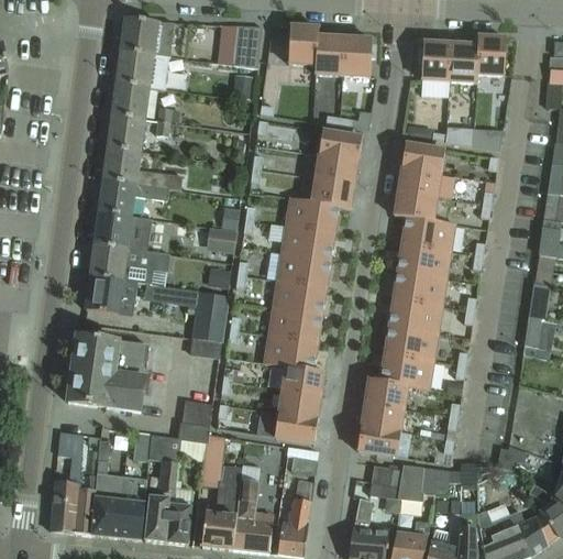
[(120,52),(167,57),(173,22),(157,21),(125,17),(120,52)]
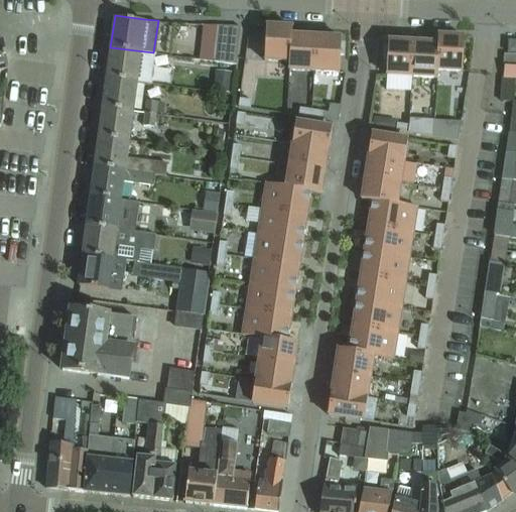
[(265,23),(264,57),(288,58),(289,58),(291,32),(291,24),(266,22),(265,23)]
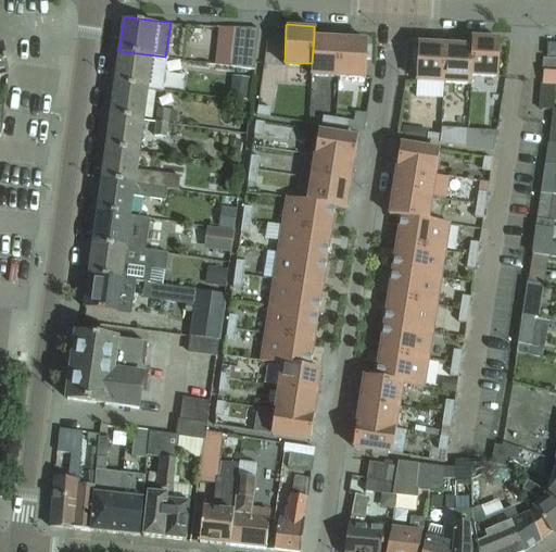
[(258,26),(234,25),(231,64),(256,66),(258,26)]
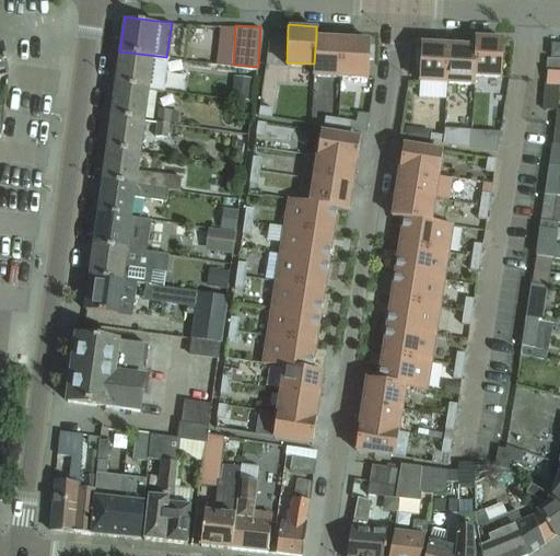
[(313,64),(312,72),(314,72),(340,74),(342,36),(316,35),(314,64),(313,64)]
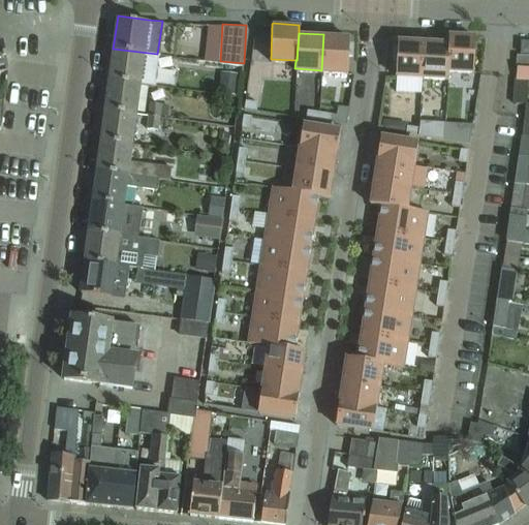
[(447,41),(446,68),(447,68),(473,70),(475,34),(448,33),(447,41)]
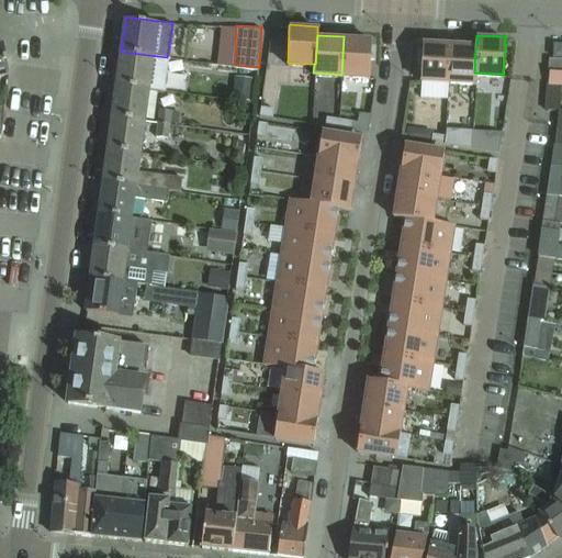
[(344,36),(341,75),(369,76),(370,56),(373,57),(374,43),(371,43),(371,37),(344,36)]
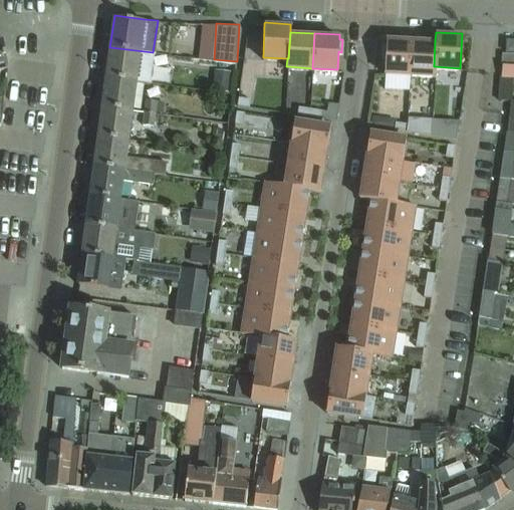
[(513,37),(506,38),(505,49),(513,49),(513,37)]
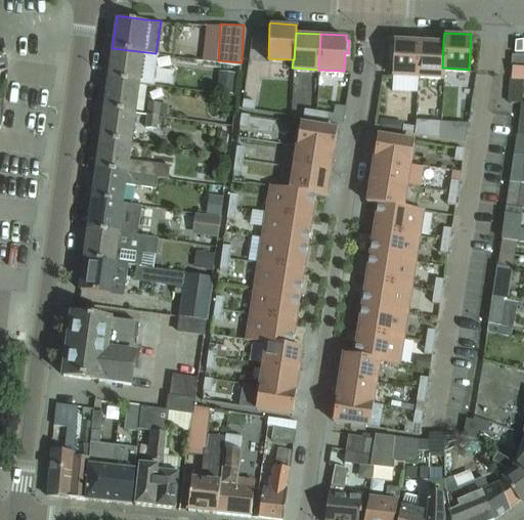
[(420,39),(418,75),(443,76),(443,68),(442,68),(443,41),(420,39)]
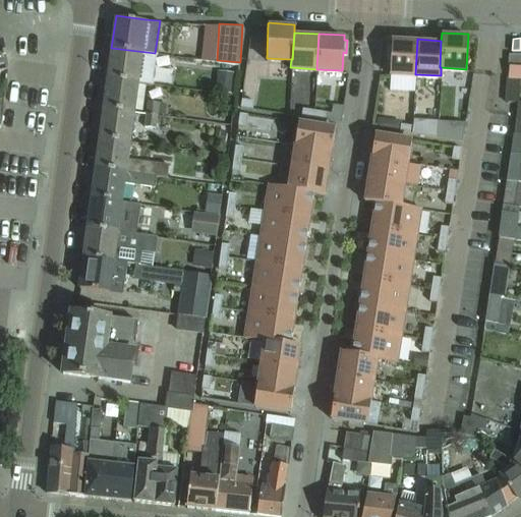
[(414,75),(415,42),(390,41),(389,72),(389,74),(414,75)]
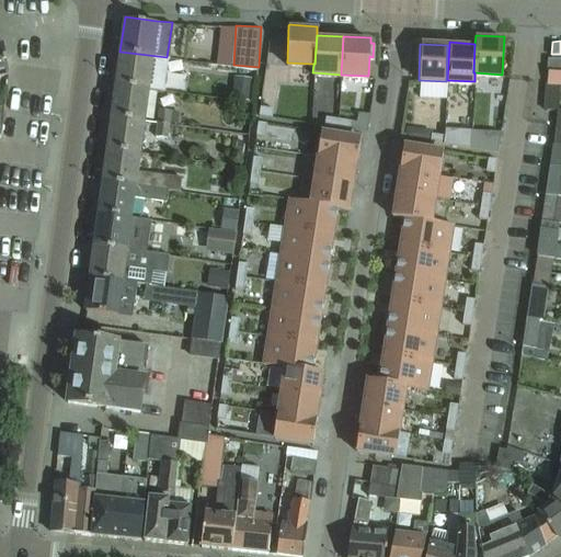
[(162,87),(167,57),(119,52),(115,84),(148,88),(148,86),(162,87)]
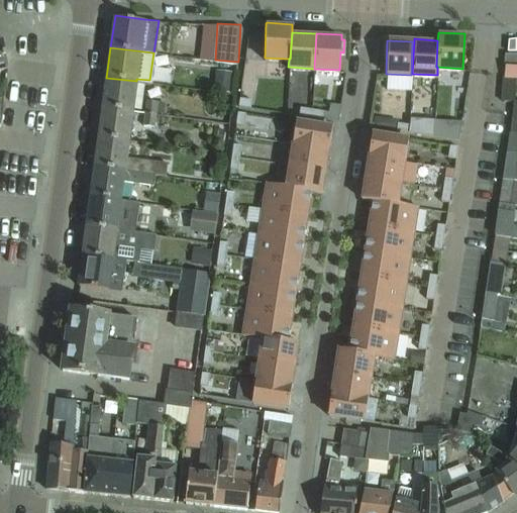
[(516,54),(504,54),(504,65),(516,65),(516,54)]
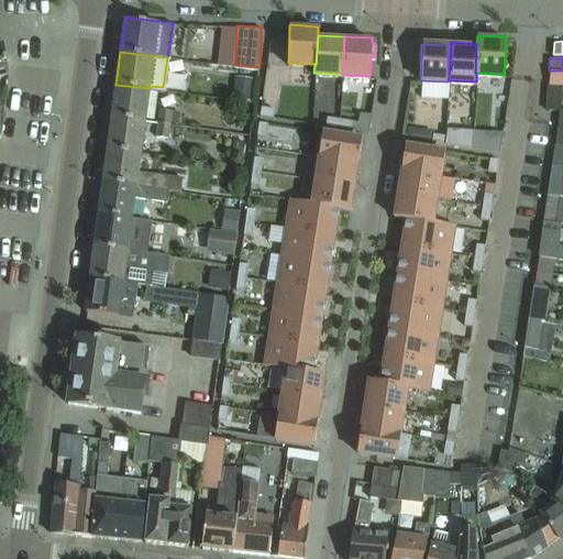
[(242,75),(240,96),(251,98),(254,77),(242,75)]
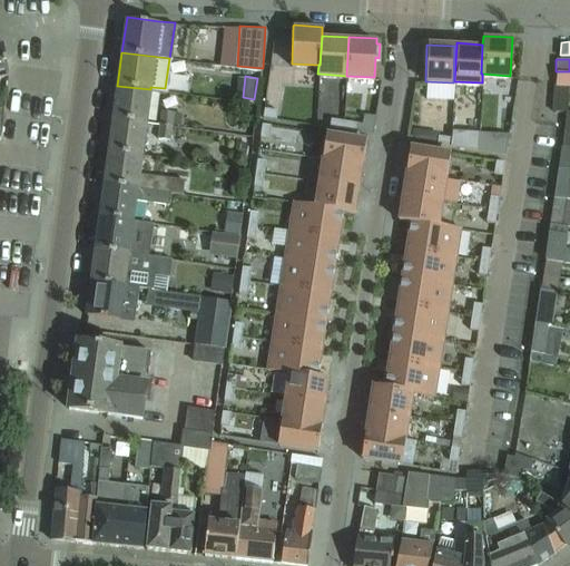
[(146,123),(150,89),(117,86),(112,118),(146,123)]
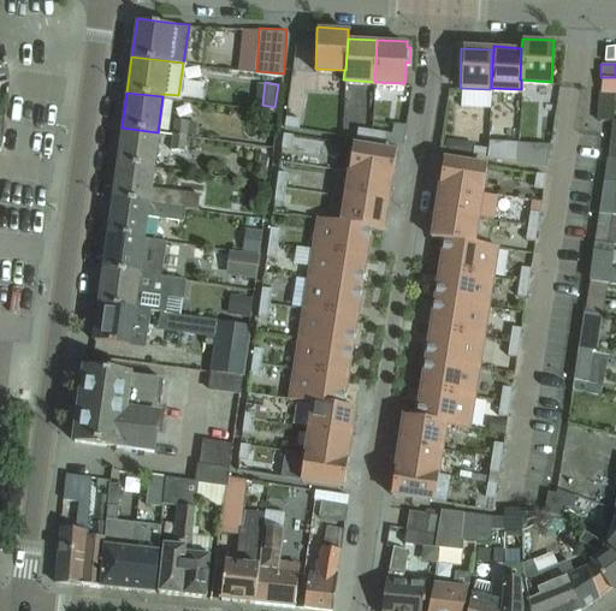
[(286,113),(285,123),(298,125),(301,117),(286,113)]
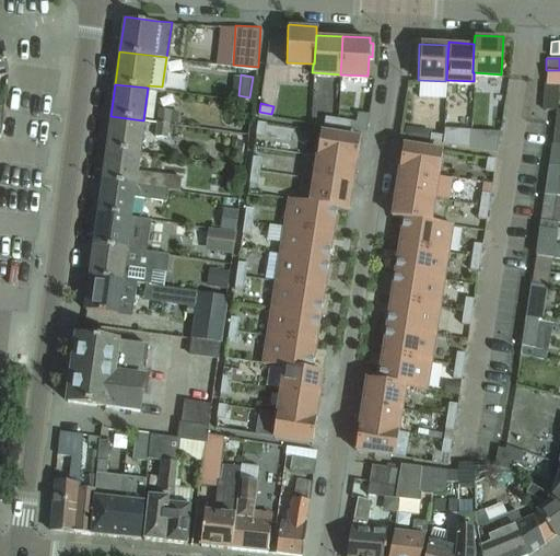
[(155,122),(168,124),(171,107),(158,106),(155,122)]
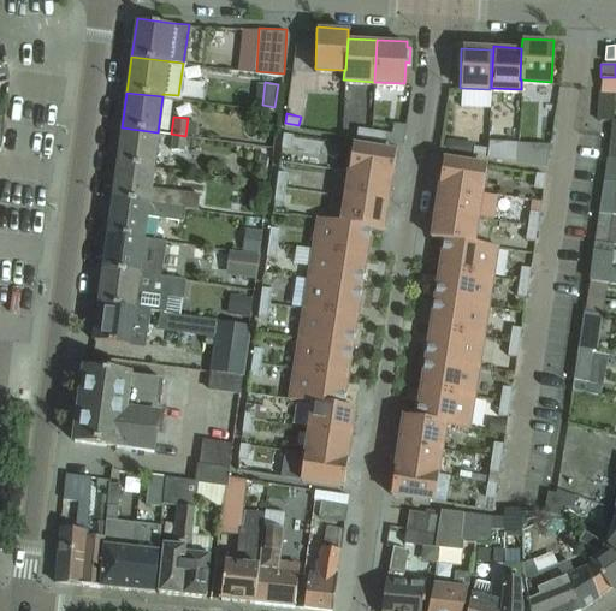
[(369,137),(372,128),(357,125),(356,135),(369,137)]
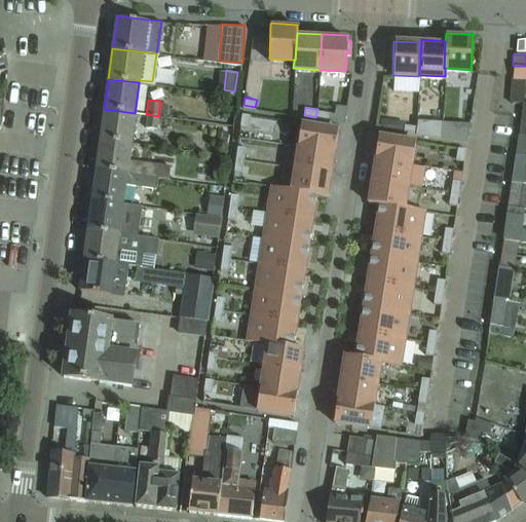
[(130,143),(135,113),(104,109),(100,140),(130,143)]
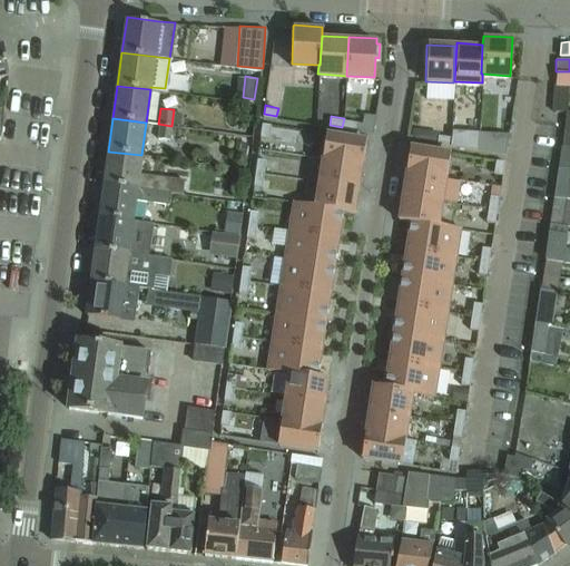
[(344,118),(342,127),(355,129),(356,120),(344,118)]
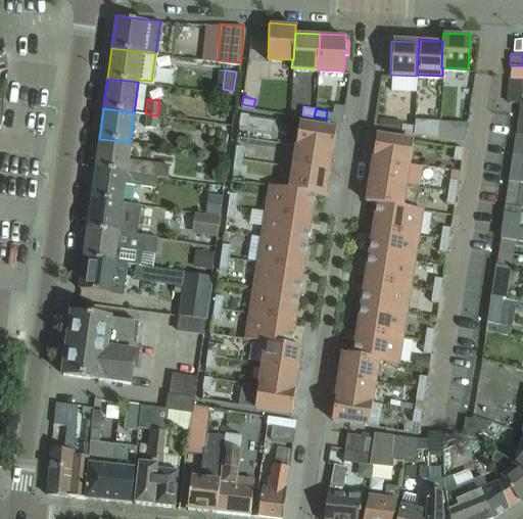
[(241,111),(239,123),(247,124),(249,112),(241,111)]
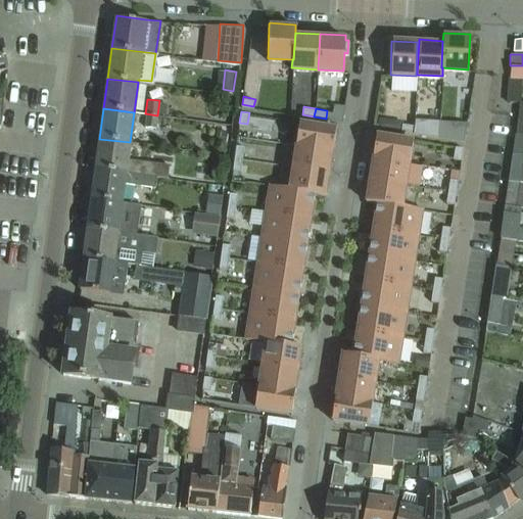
[(156,126),(157,115),(145,113),(144,125),(156,126)]
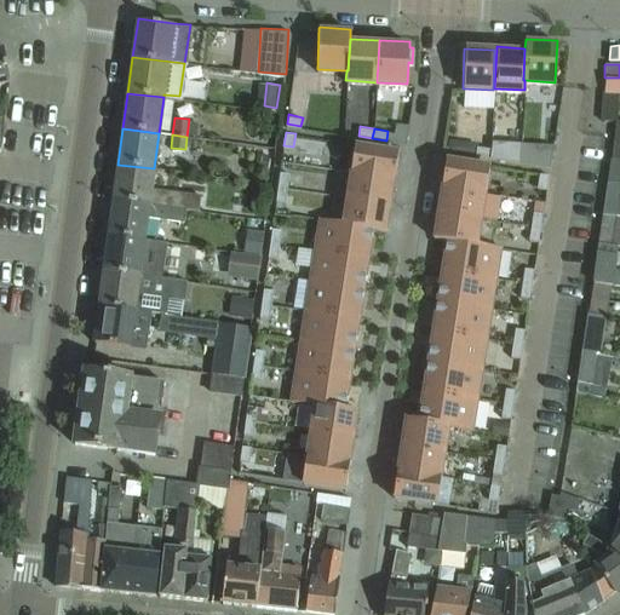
[(461,145),(458,142),(451,141),(449,150),(460,151),(461,145)]
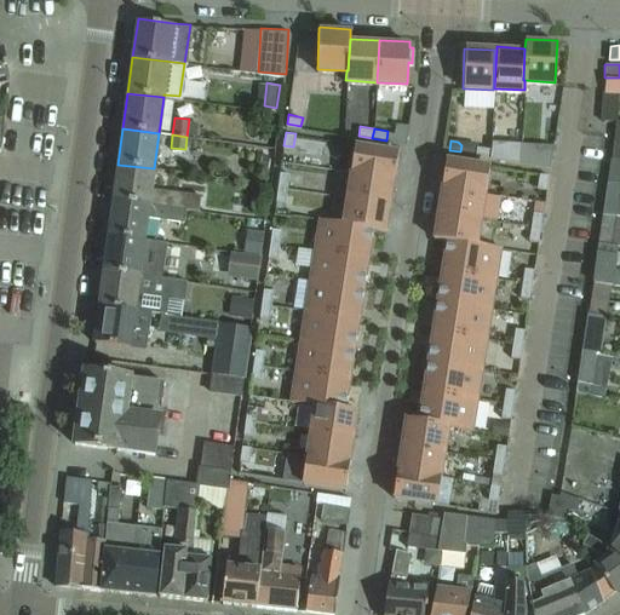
[(350,168),(350,170),(394,177),(397,149),(354,142),(350,168)]
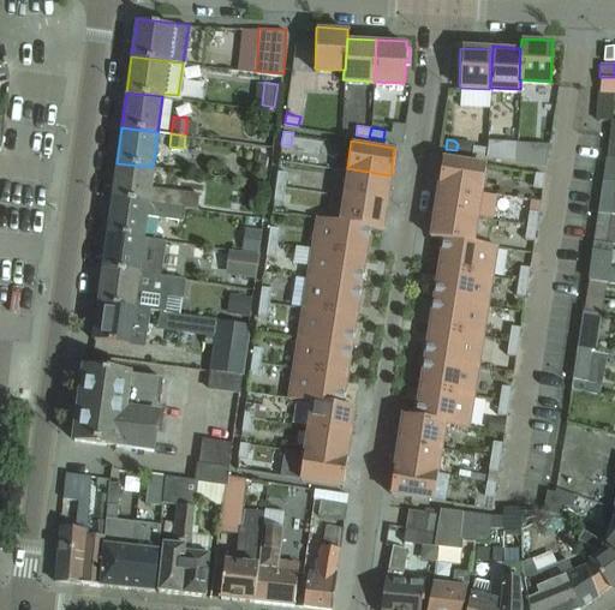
[(485,155),(487,145),(472,144),(471,153),(485,155)]
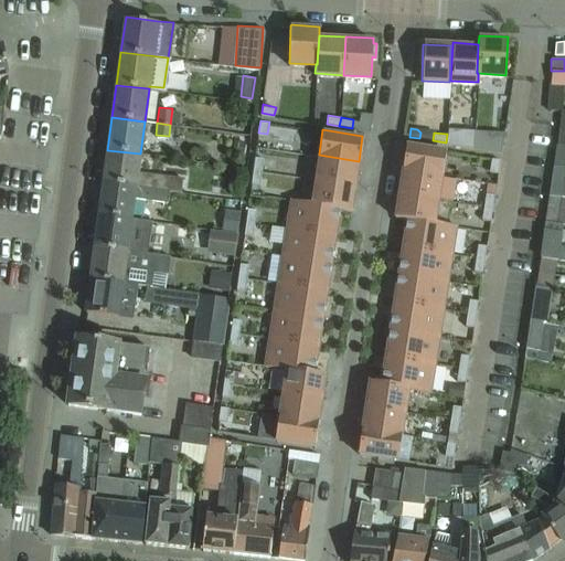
[(447,134),(446,143),(459,145),(460,136),(447,134)]
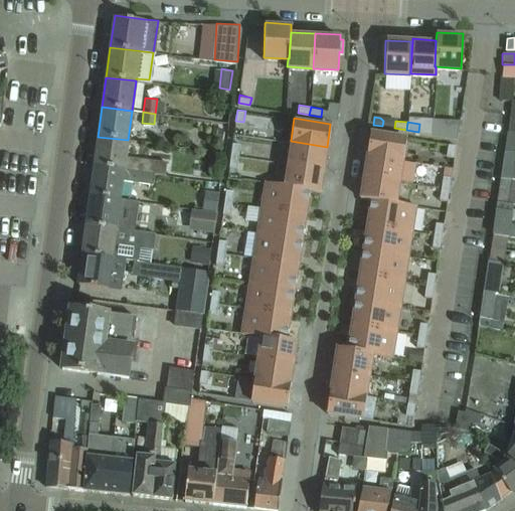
[(447,128),(445,135),(457,137),(459,130),(447,128)]
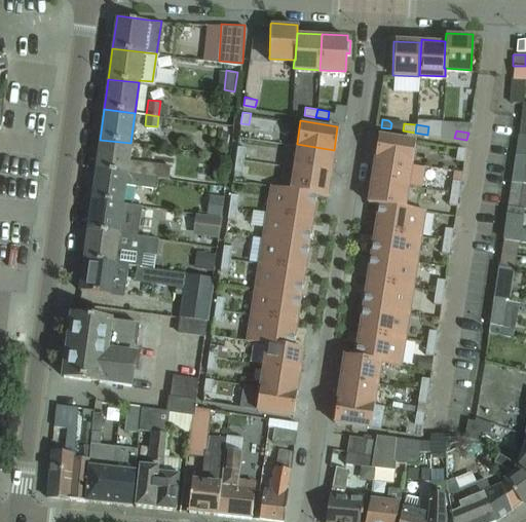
[(378,133),(374,156),(413,162),(413,160),(417,139),(378,133)]
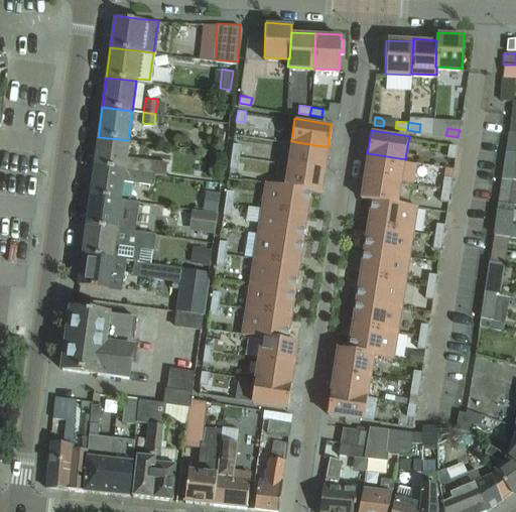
[(515,130),(509,130),(508,130),(506,146),(515,147),(515,130)]
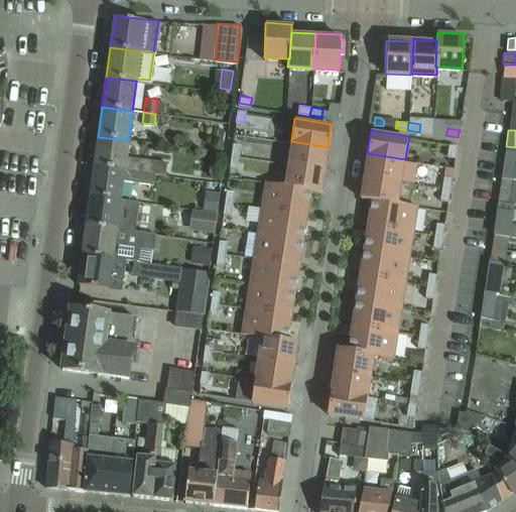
[(126,155),(128,140),(98,137),(94,167),(153,174),(154,172),(163,173),(165,160),(126,155)]
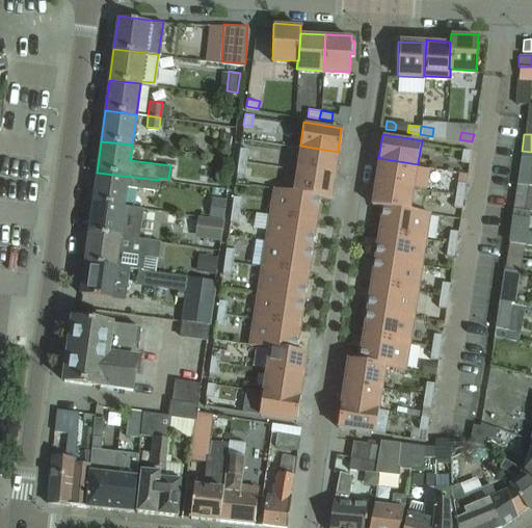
[(297,165),(297,167),(335,173),(338,152),(300,146),(297,165)]
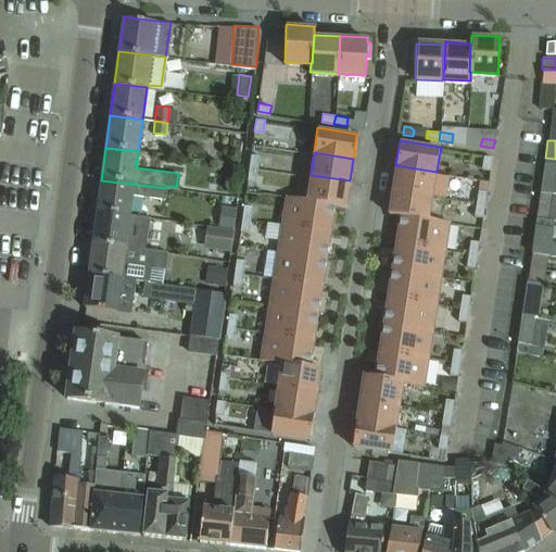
[(251,166),(258,167),(260,165),(261,155),(252,154),(251,166)]
